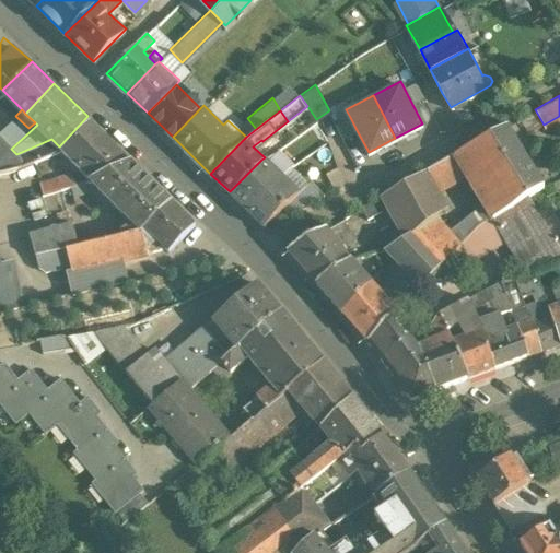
[(130,159),(88,116),(59,146),(90,177),(91,177),(130,159)]
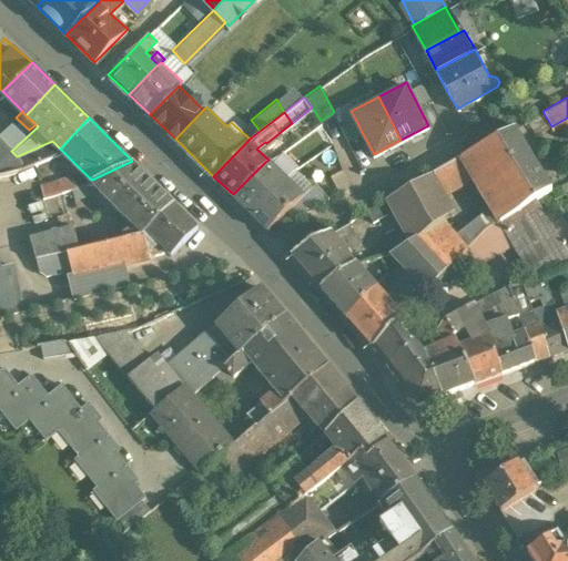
[(348,138),(362,132),(355,119),(342,125),(348,138)]
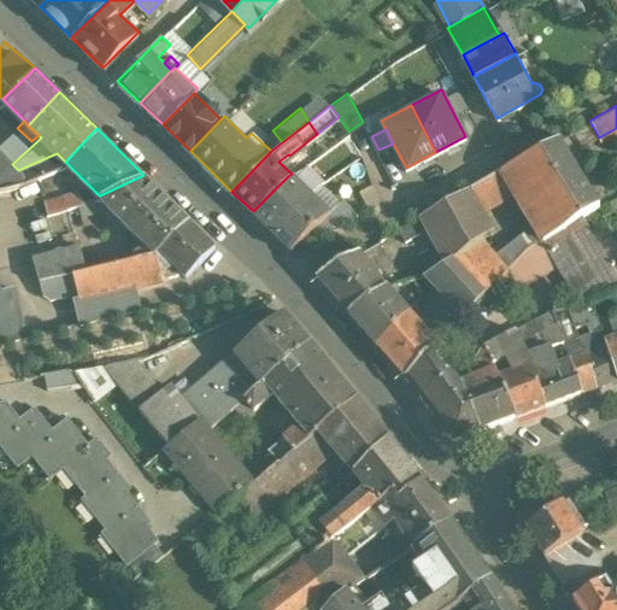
[(595,203),(557,138),(500,168),(515,192),(541,236),(580,213),(595,203)]
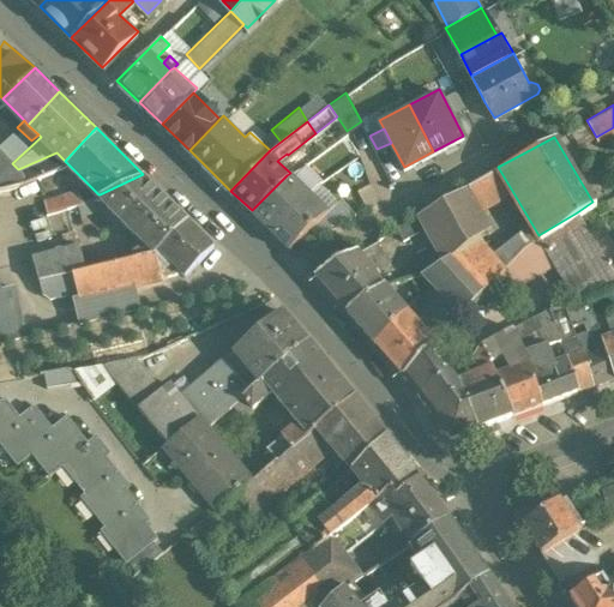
[(12,163),(0,151),(0,186),(16,182),(65,161),(56,152),(18,169),(12,163)]
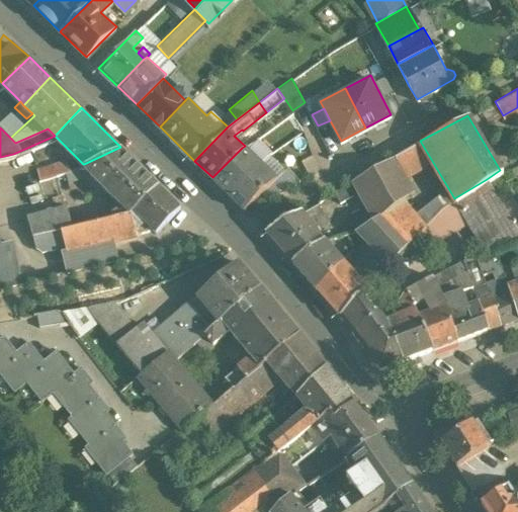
[(242,148),(212,177),(228,192),(261,160),(262,158),(270,151),(257,137),(245,146),(242,148)]
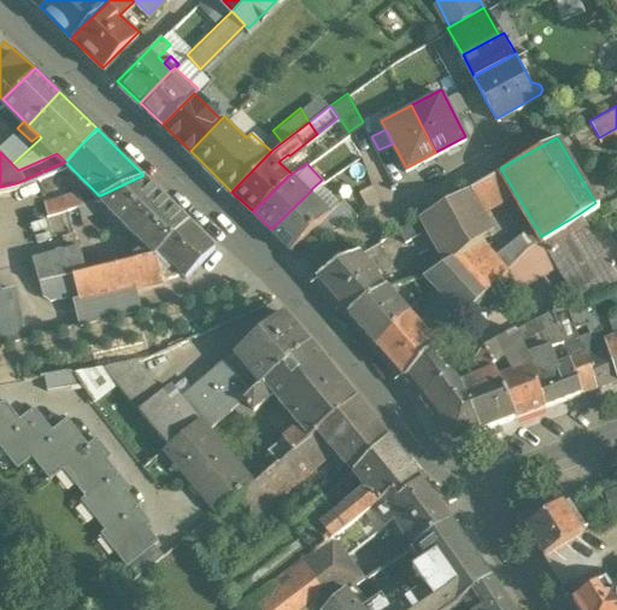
[(500,168),(470,185),(485,211),(515,192),(500,168)]
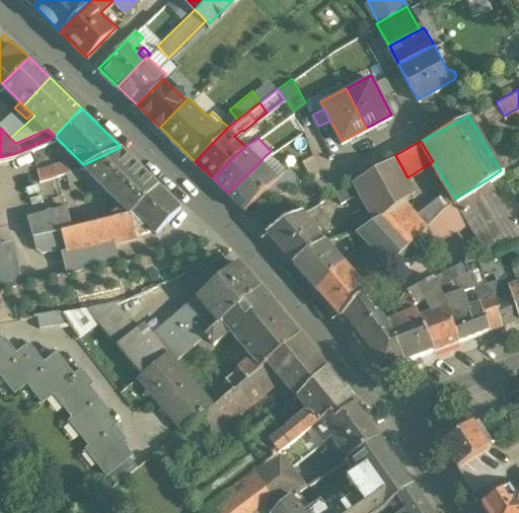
[(157,184),(121,147),(84,164),(130,211),(133,208),(157,184)]
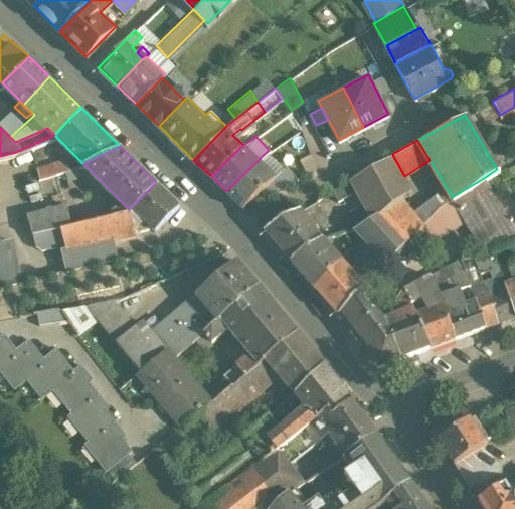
[(392,154),(349,178),(352,184),(355,189),(363,205),(370,217),(381,210),(400,196),(411,188),(404,176),(392,154)]
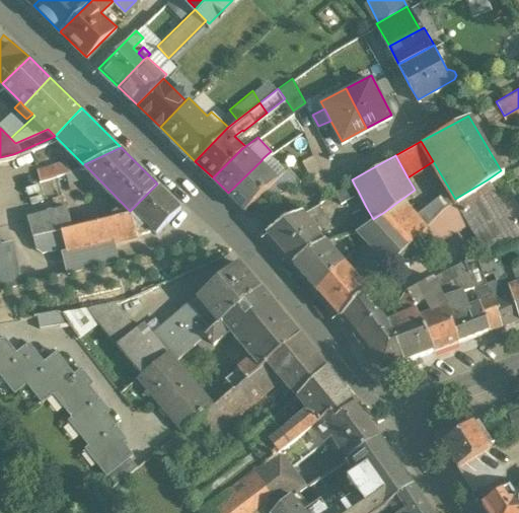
[(64,158),(53,163),(56,172),(69,168),(64,158)]
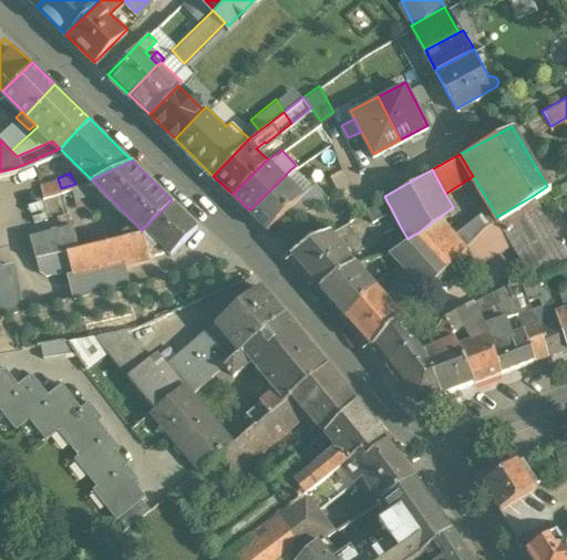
[(286,175),(249,210),(267,228),(303,192),(286,175)]
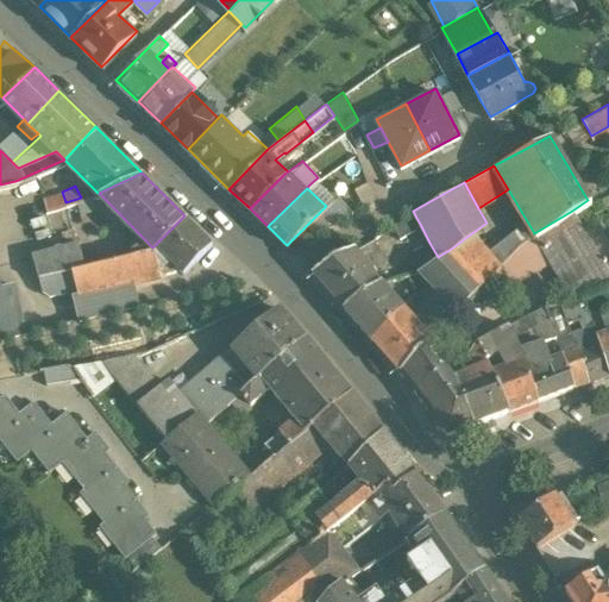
[(608,270),(591,243),(572,211),(534,233),(545,251),(550,259),(572,295),(583,293),(595,288),(604,284),(608,282),(608,270)]
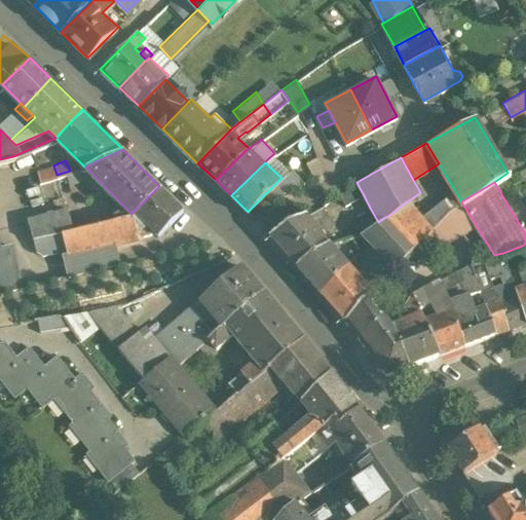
[(344,202),(363,193),(360,188),(355,191),(351,185),(338,192),(344,202)]
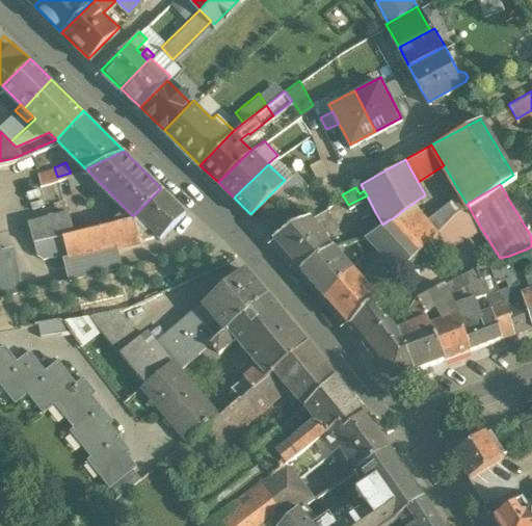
[(161,188),(136,213),(155,232),(159,236),(184,210),(161,188)]
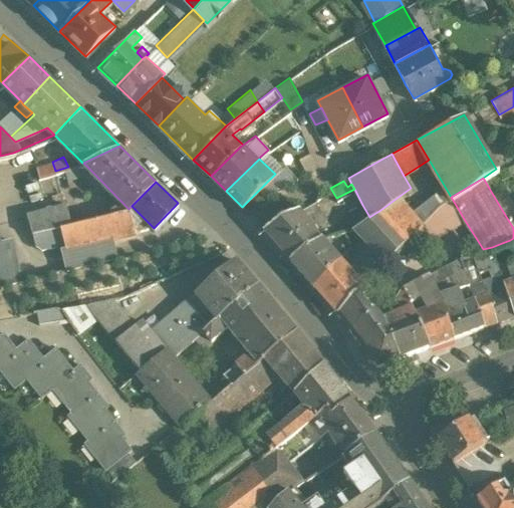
[(400,196),(380,210),(407,238),(422,223),(400,196)]
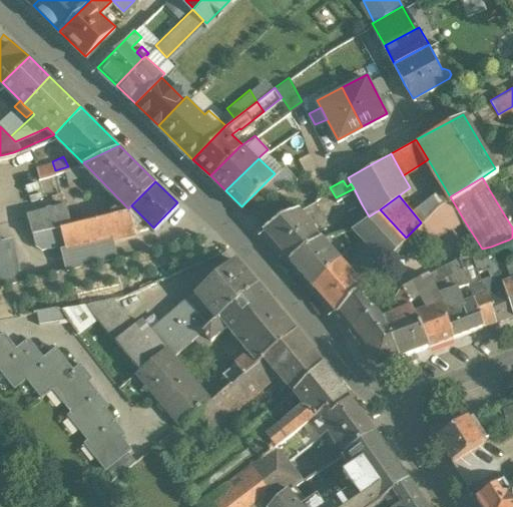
[(450,196),(440,202),(434,209),(443,222),(459,211),(450,196)]
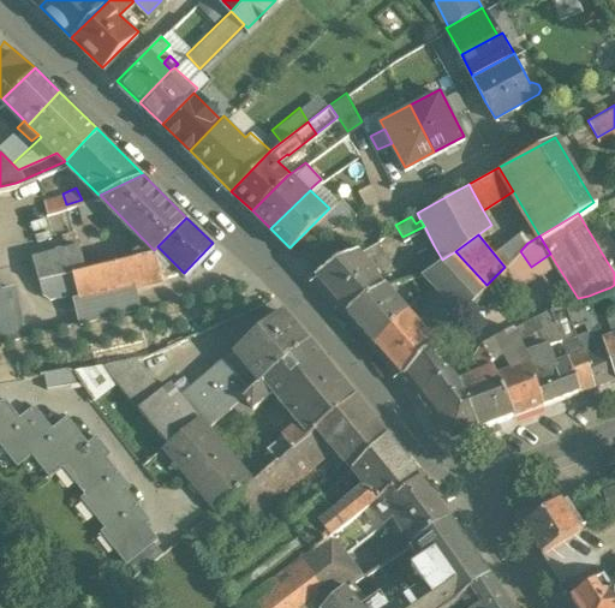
[(614,242),(611,237),(597,245),(614,273),(614,242)]
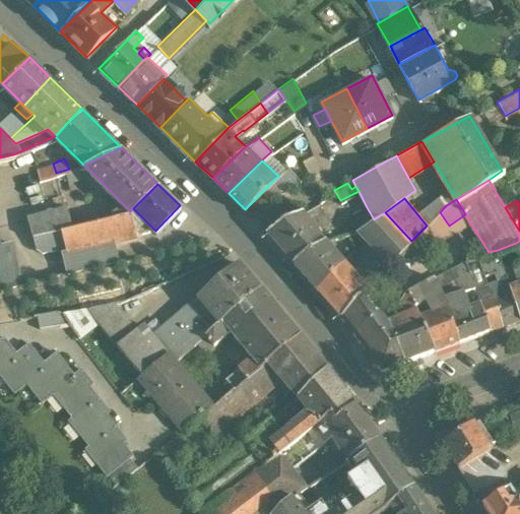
[(64,204),(26,214),(33,236),(60,229),(70,226),(64,204)]
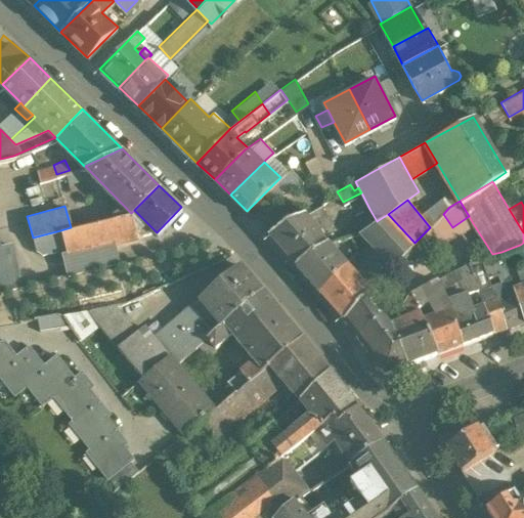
[(353,218),(361,229),(377,221),(369,209),(353,218)]
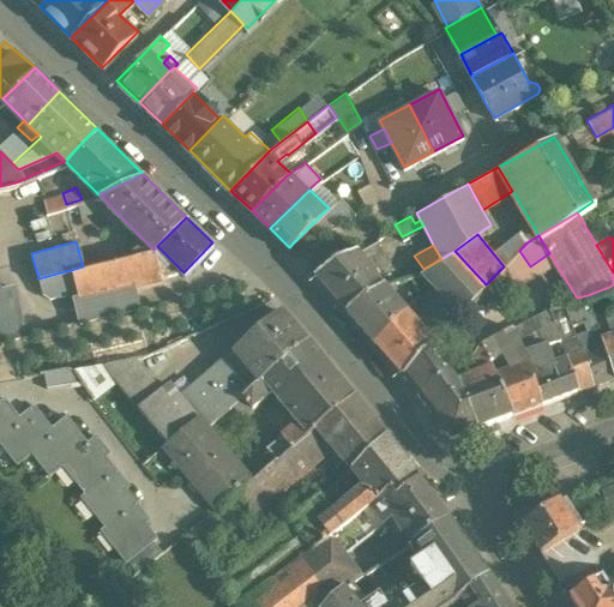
[(179,268),(157,246),(154,250),(160,272),(179,268)]
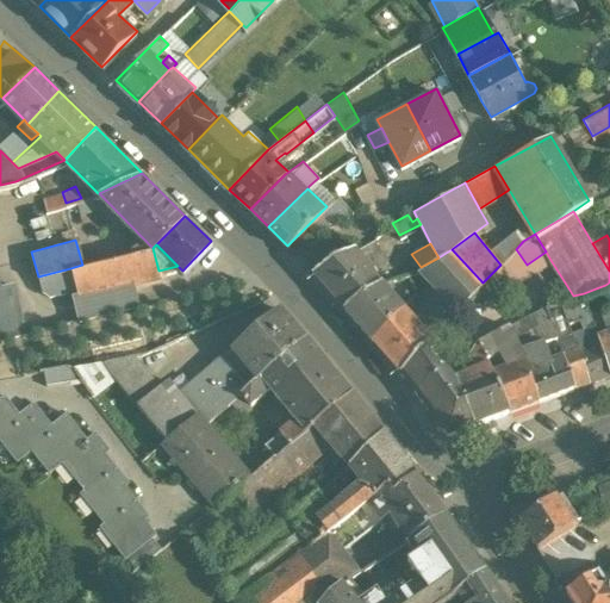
[(381,279),(355,244),(312,269),(343,304),(381,279)]
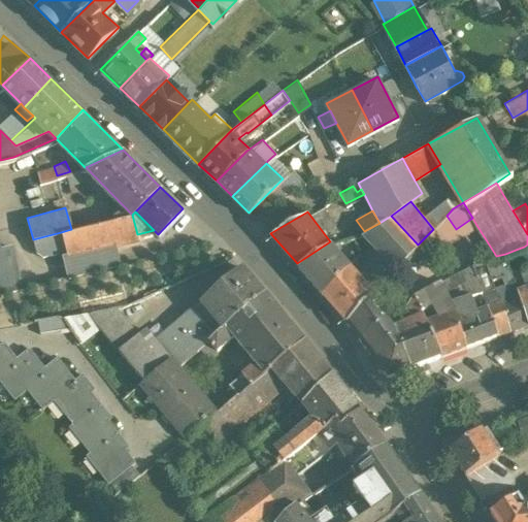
[(71,229),(61,232),(64,245),(66,253),(113,240),(137,234),(132,215),(71,229)]
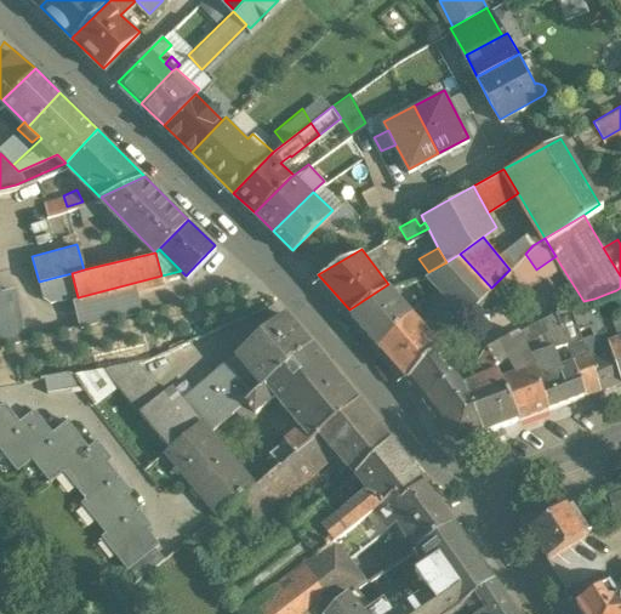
[(478,301),(491,288),(460,254),(446,262),(428,272),(448,296),(450,294),(451,295),(462,285),(478,301)]
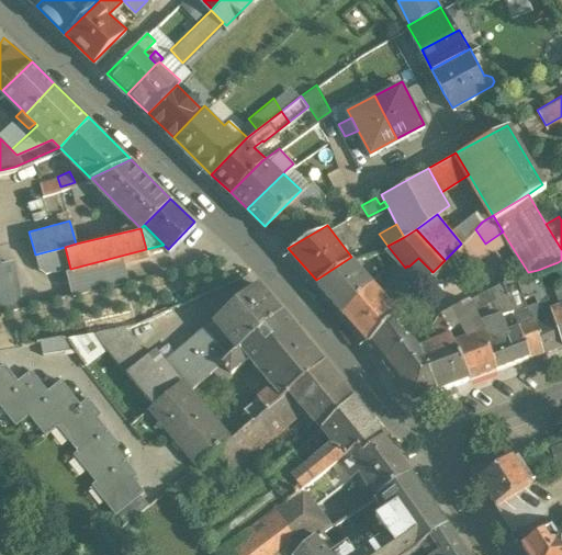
[(453,270),(507,239),(503,231),(485,244),(475,229),(461,244),(445,260),(453,270)]
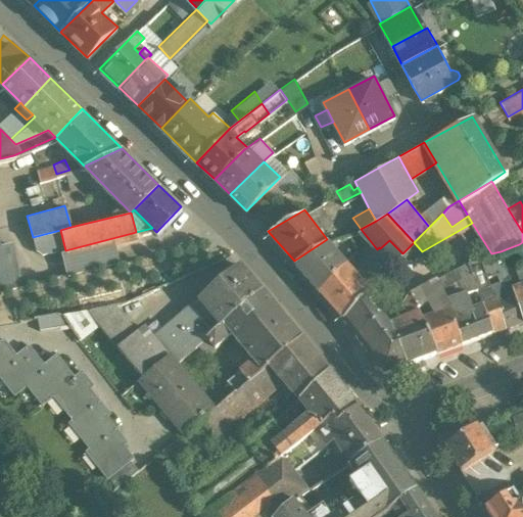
[(60,230),(33,237),(36,249),(63,242),(60,230)]
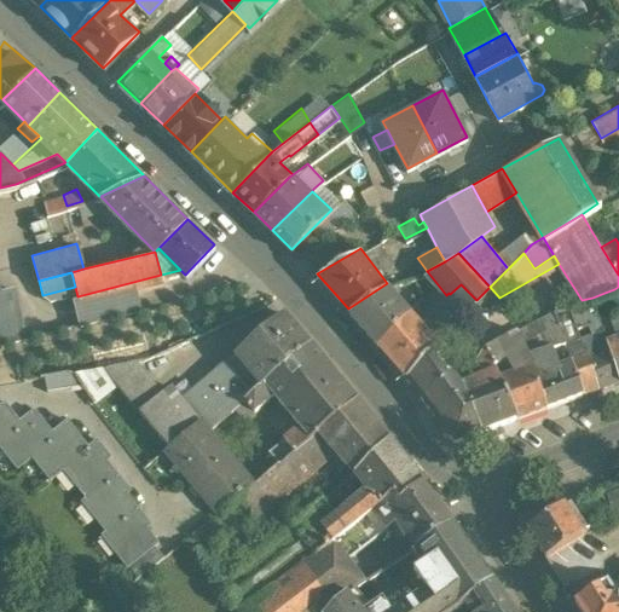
[(414,276),(400,279),(414,300),(421,292),(414,276)]
